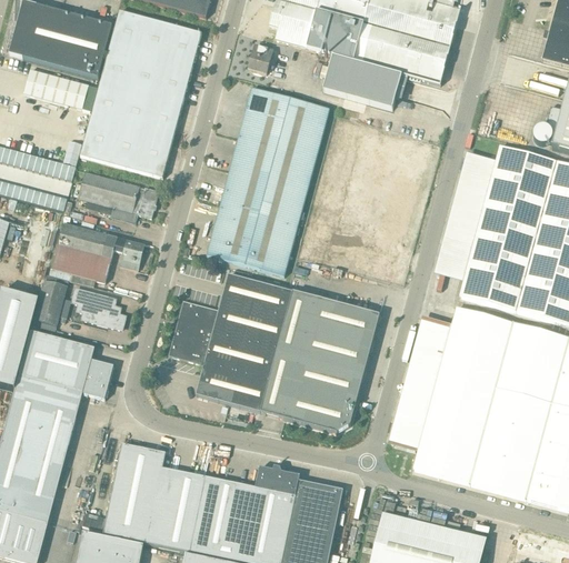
[(12,41),(10,50),(10,51),(10,52),(20,54),(99,76),(112,23),(28,0),(23,0),(12,41)]
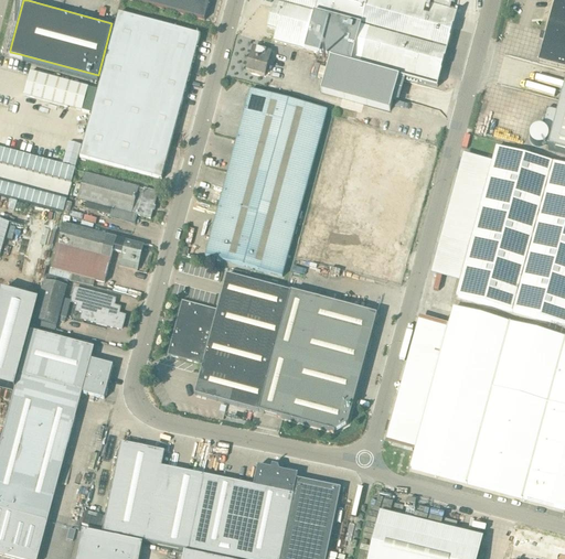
[(147,0),(204,15),(209,0),(147,0)]
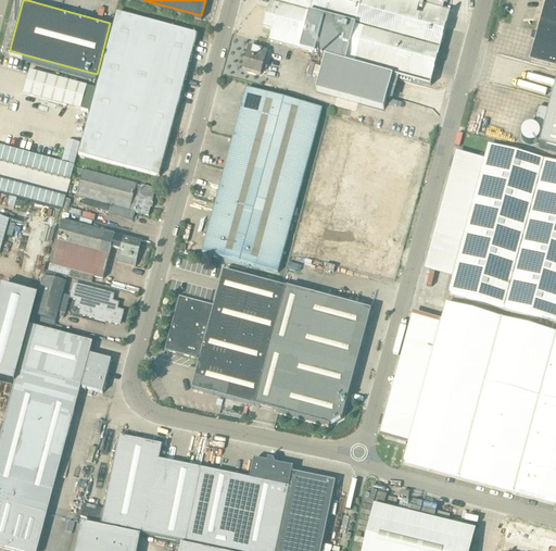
[(269,0),(264,23),(272,26),(269,36),(326,51),(325,52),(316,86),(383,104),(387,94),(392,96),(399,73),(399,72),(430,80),(450,7),(443,4),(445,0),(447,0),(269,0)]
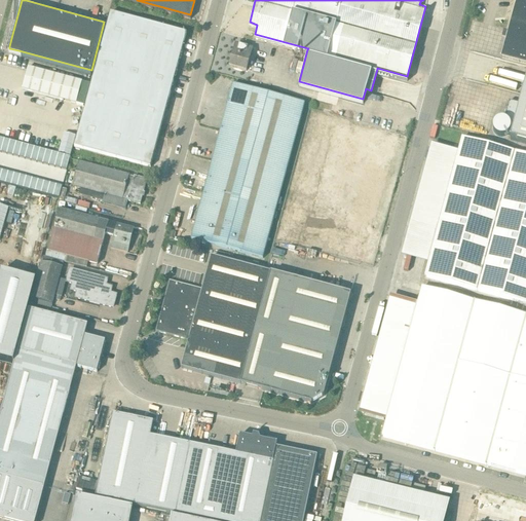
[(493,122),(493,123),(493,124),(493,126),(494,127),(494,128),(495,129),(496,129),(497,131),(498,132),(499,132),(500,133),(501,133),(503,133),(504,133),(505,132),(506,132),(508,131),(509,129),(512,131),(511,136),(525,139),(525,0),(515,0),(508,27),(505,34),(500,52),(511,56),(525,60),(525,76),(520,100),(510,97),(504,114),(503,114),(501,114),(500,114),(499,114),(498,115),(497,115),(496,116),(495,117),(494,118),(494,119),(493,120),(493,121),(493,122)]
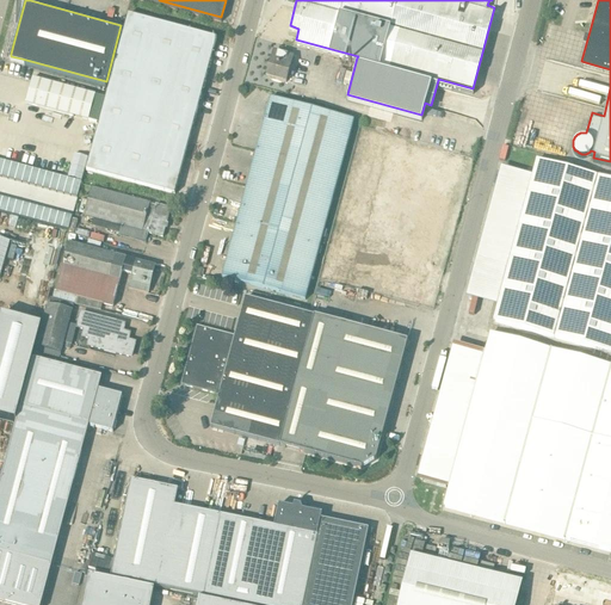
[(217,34),(205,30),(128,10),(86,166),(176,190),(217,34)]
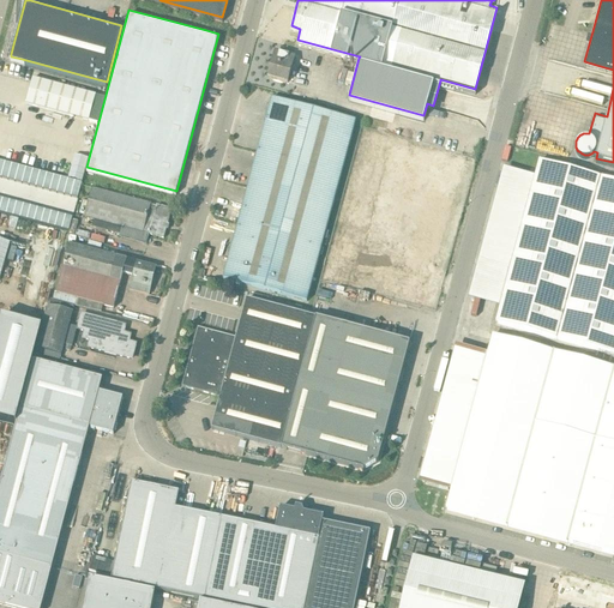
[(295,52),(287,49),(276,47),(269,72),(288,77),(295,52)]
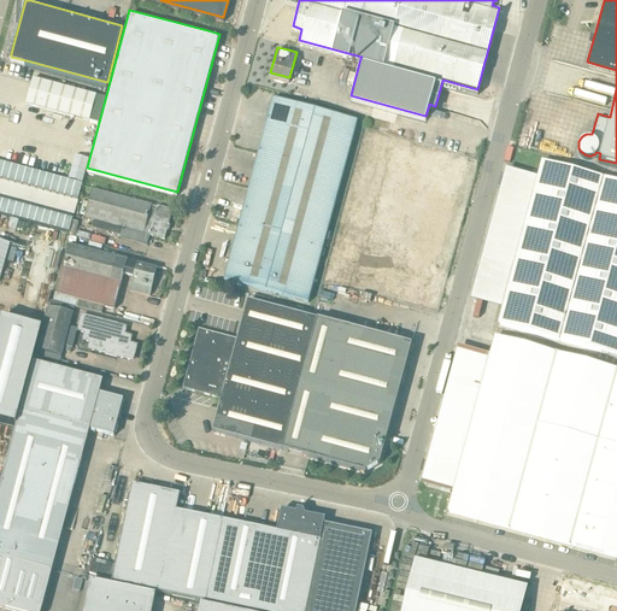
[(34,72),(27,100),(89,117),(97,89),(34,72)]
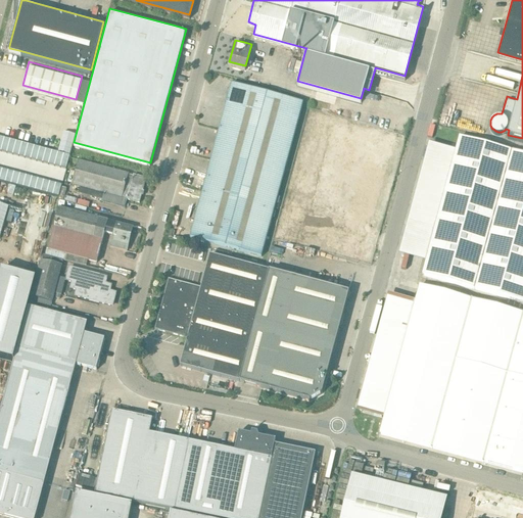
[(220,125),(290,144),(303,98),(232,79),(220,125)]
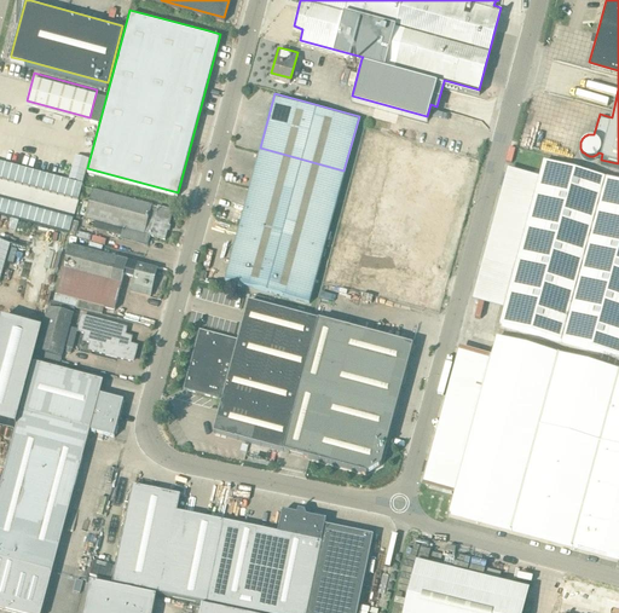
[(397,117),(399,110),(376,104),(374,111),(397,117)]
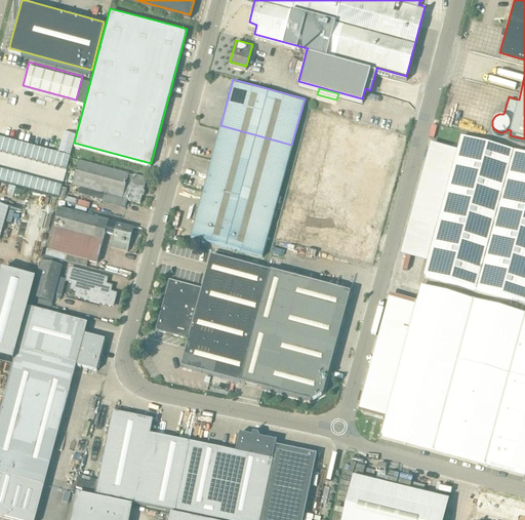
[(212,156),(283,175),(291,145),(220,125),(212,156)]
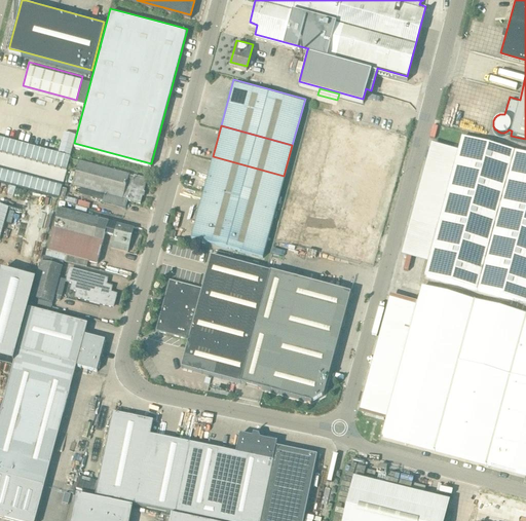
[(304,125),(296,156),(307,159),(315,128),(304,125)]
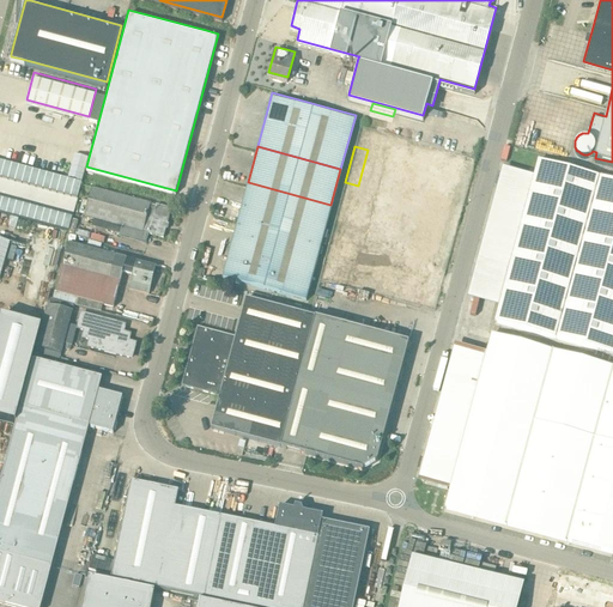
[(368,150),(358,186),(371,188),(380,153),(368,150)]
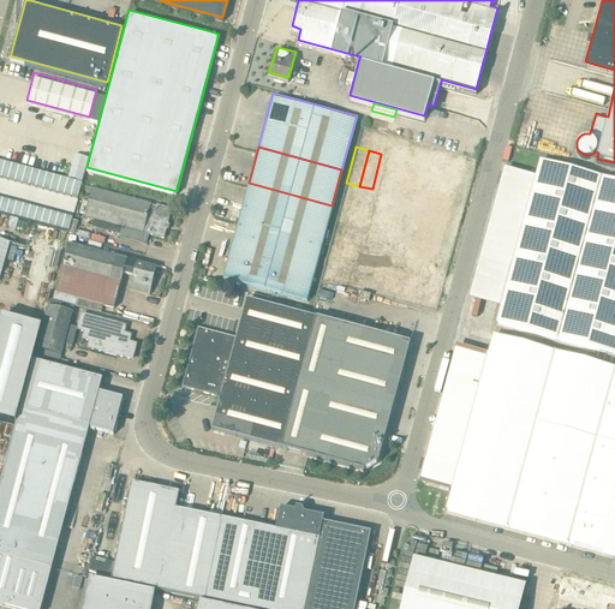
[(381,154),(372,189),(384,192),(394,157),(381,154)]
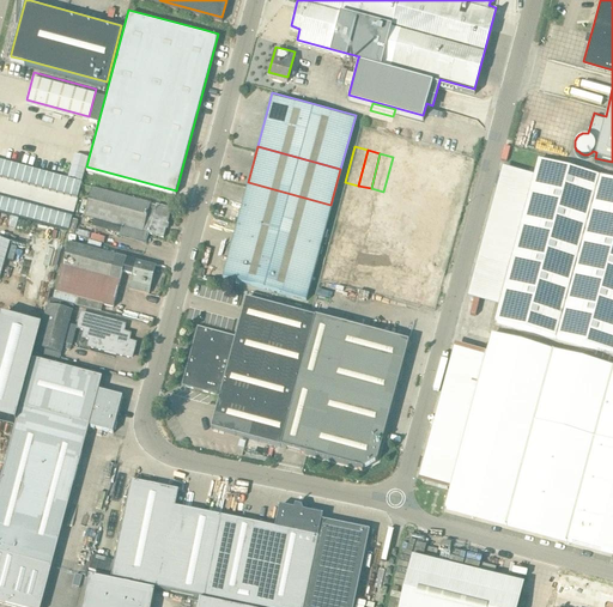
[(1,171),(8,174),(12,157),(6,156),(1,171)]
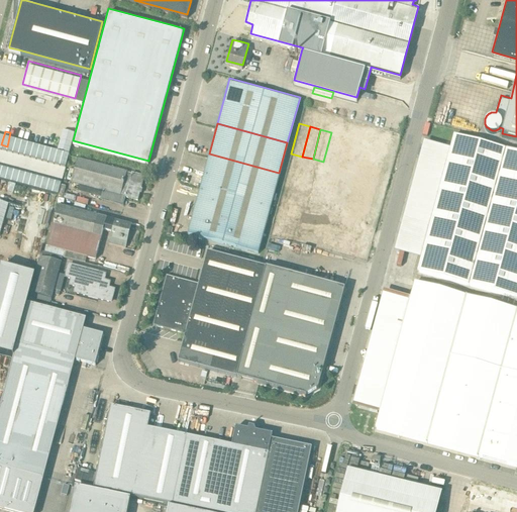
[(516,147),(464,133),(454,131),(418,268),(516,294),(516,147)]
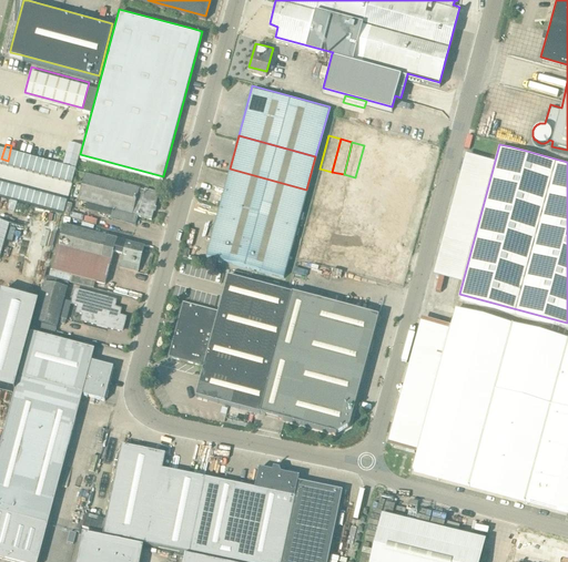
[(8,161),(14,162),(18,147),(11,145),(8,161)]
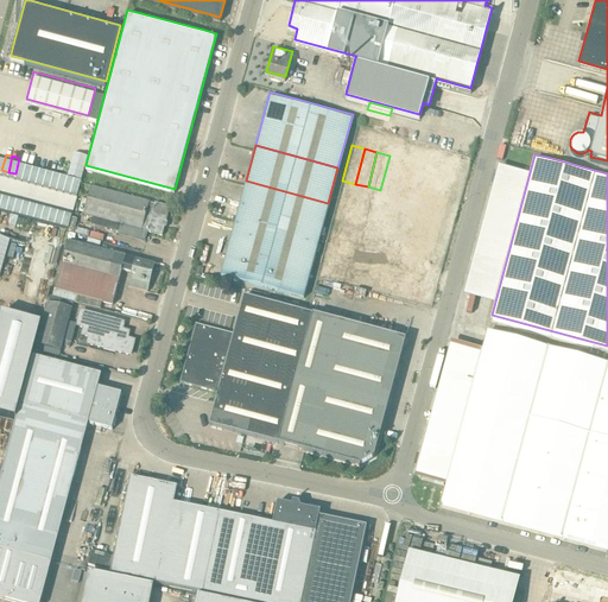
[(390,156),(380,190),(393,194),(403,159),(390,156)]
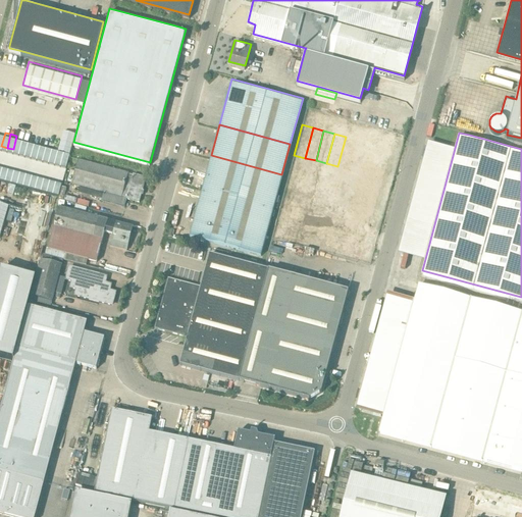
[(13,149),(18,151),(22,137),(16,136),(13,149)]
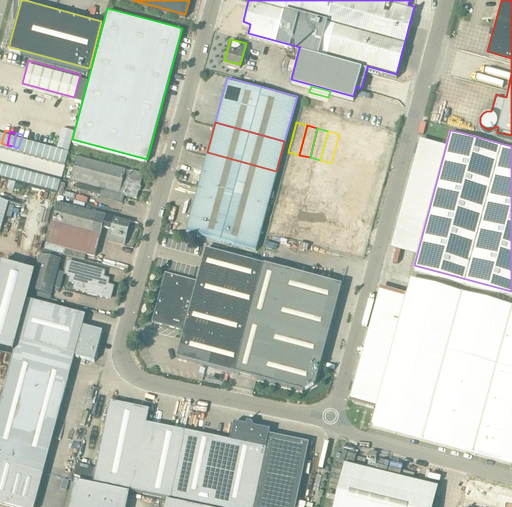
[(24,149),(28,136),(22,134),(18,148),(24,149)]
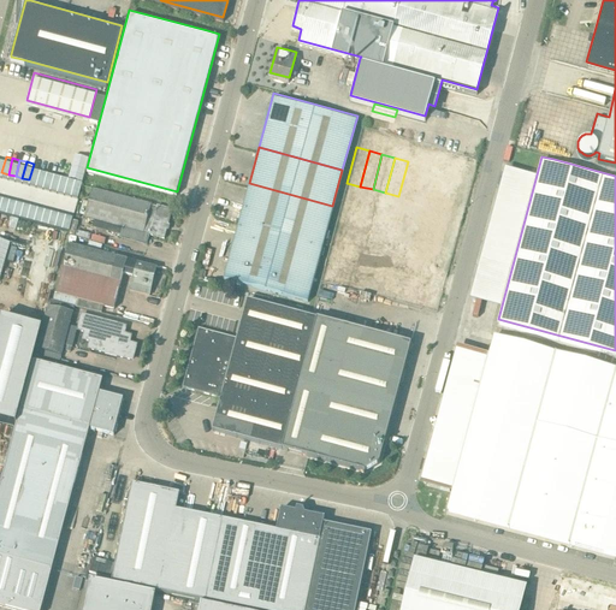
[(408,161),(398,196),(410,200),(420,164),(408,161)]
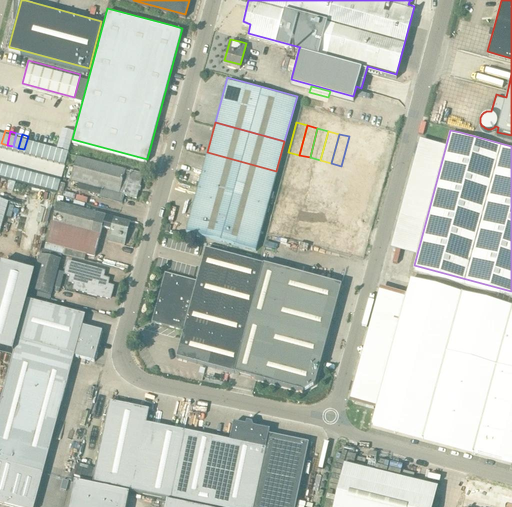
[(24,149),(30,151),(34,137),(28,136),(24,149)]
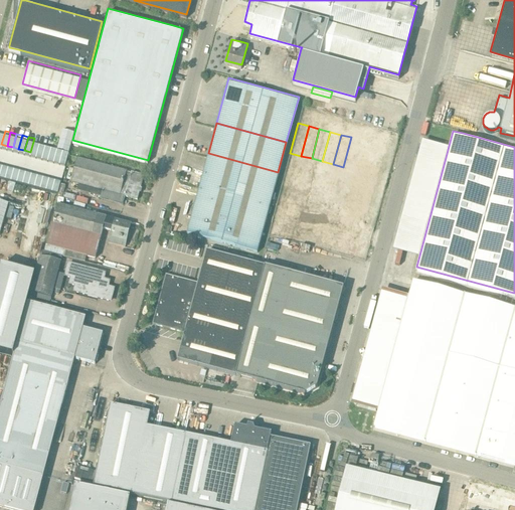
[(351,137),(343,167),(354,170),(355,166),(358,153),(362,140),(351,137)]
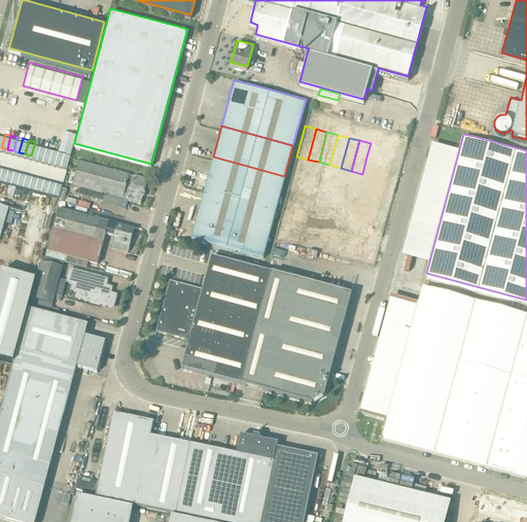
[(37,158),(40,143),(35,141),(31,155),(37,158)]
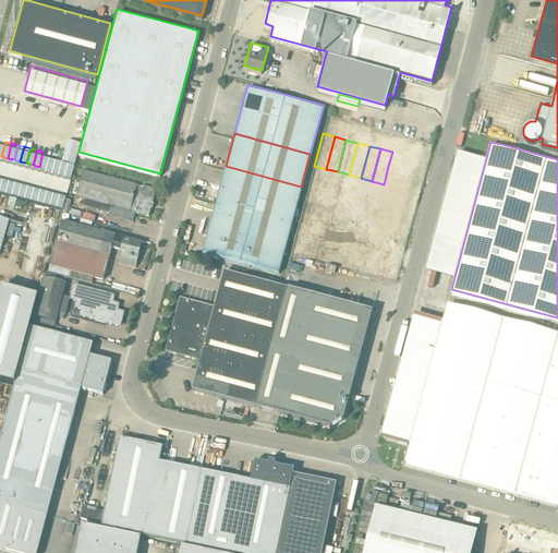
[(46,168),(49,154),(43,152),(39,167),(46,168)]
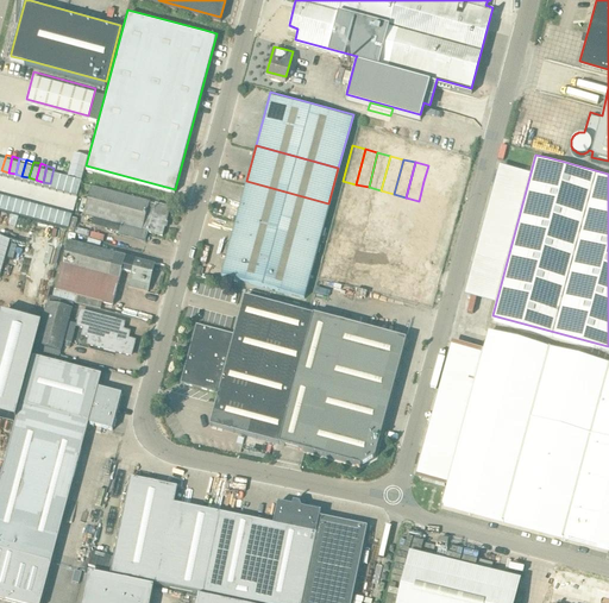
[(424,181),(420,196),(434,200),(443,169),(428,165),(424,181)]
